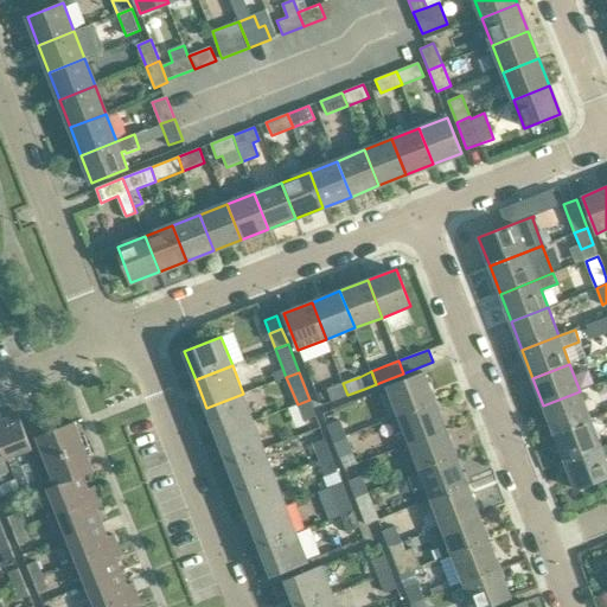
[(388,387),(398,416),(435,402),(425,372),(388,387)]
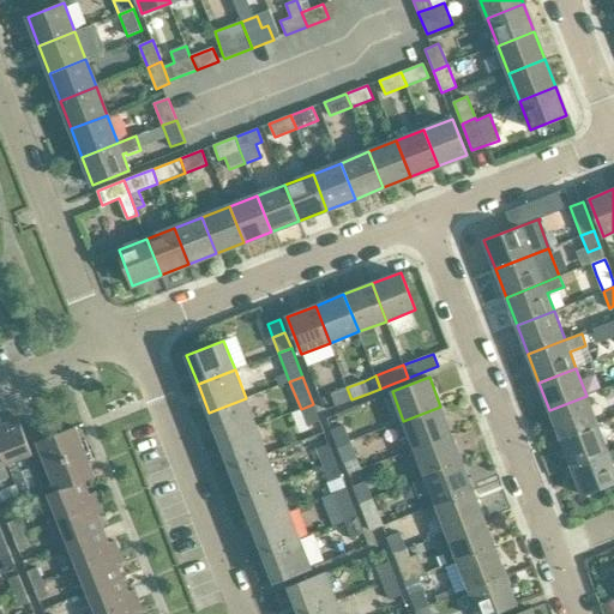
[(351,399),(347,387),(331,393),(336,407),(351,399)]
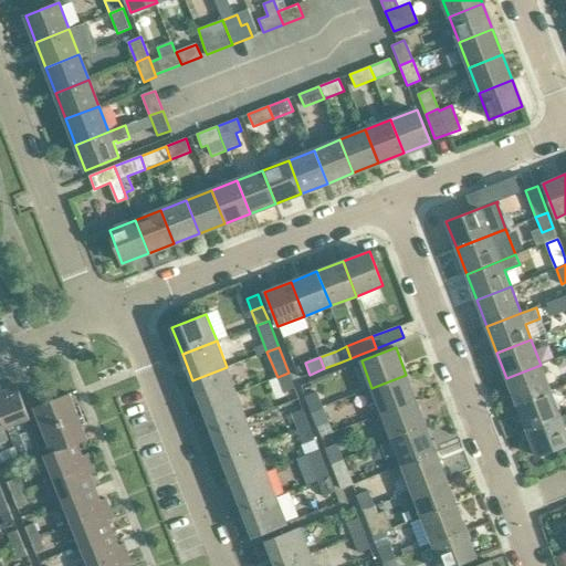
[(551,391),(541,365),(506,378),(516,405),(551,391)]
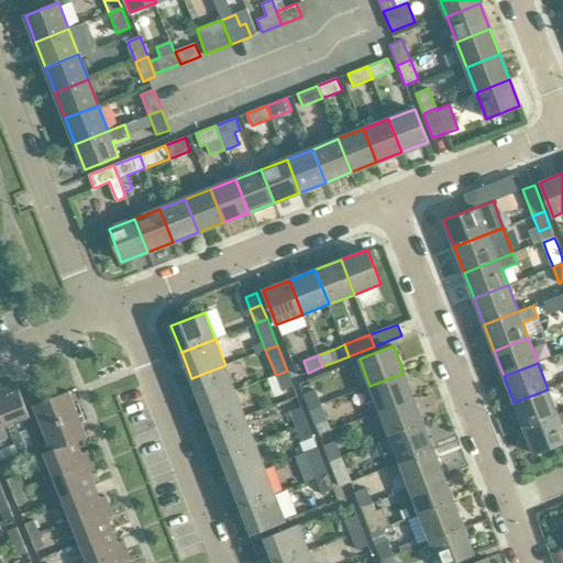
[(235,392),(225,365),(191,378),(201,405),(235,392)]
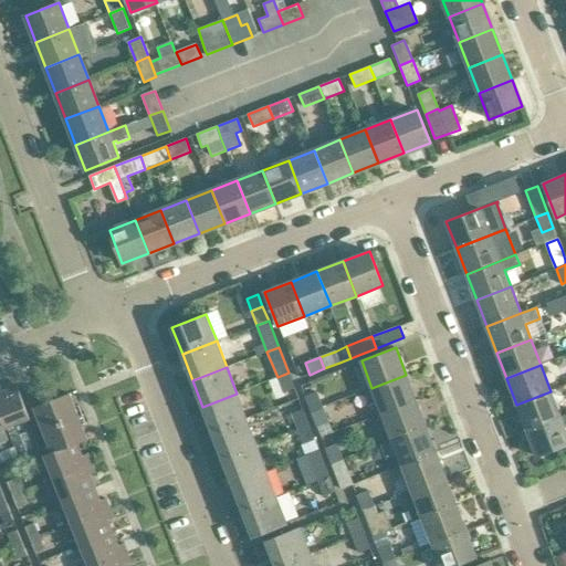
[(294,388),(289,373),(278,377),(283,392),(294,388)]
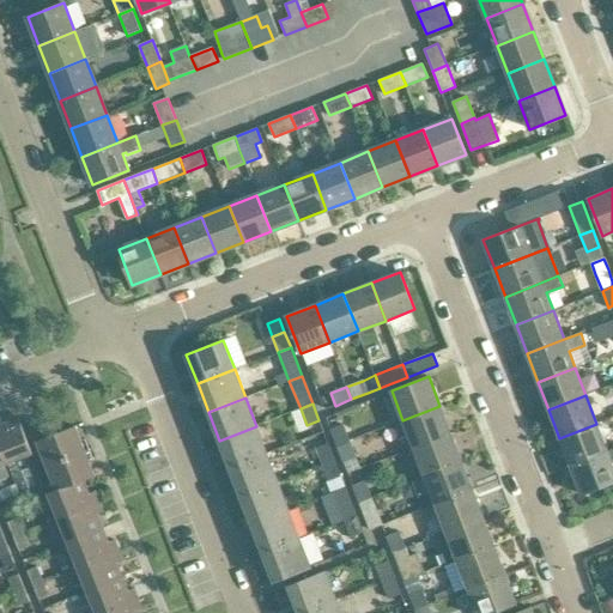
[(450,434),(439,406),(402,420),(413,448),(450,434)]
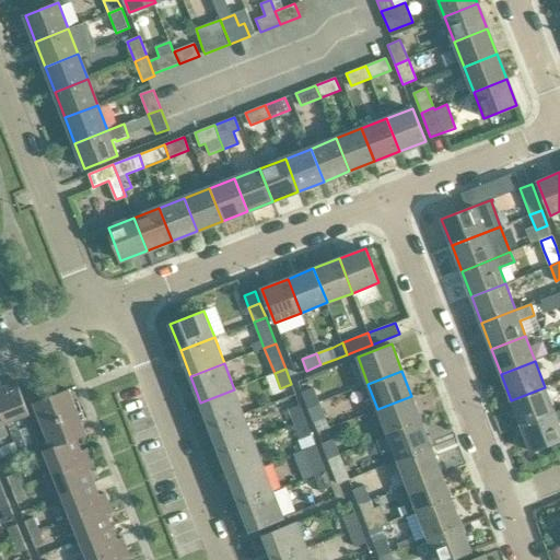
[(1,382),(0,382),(0,406),(7,423),(30,413),(16,382),(3,387),(1,382)]
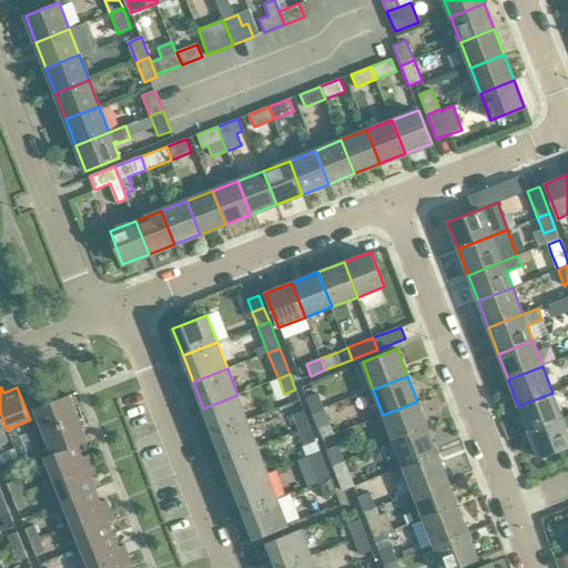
[(306,397),(312,413),(324,408),(317,393),(306,397)]
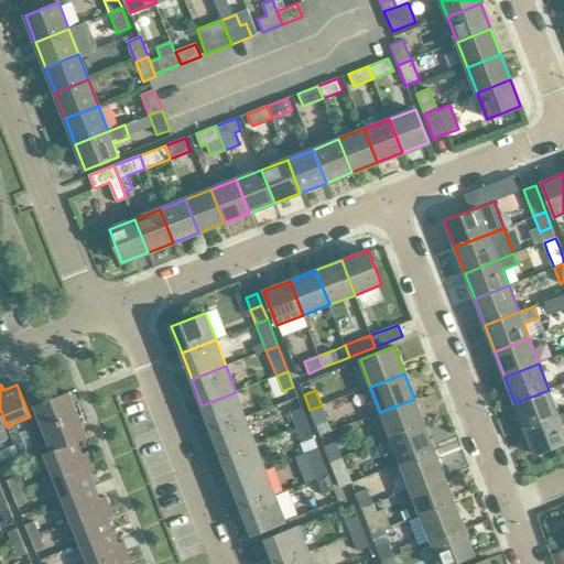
[(559,415),(549,390),(514,403),(524,429),(559,415)]
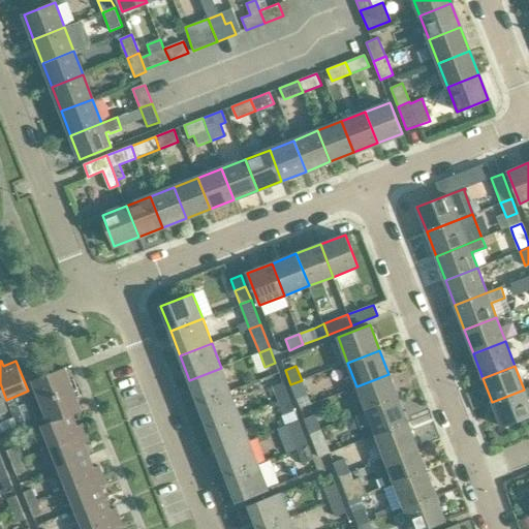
[(32,381),(35,391),(41,389),(44,395),(38,398),(42,407),(49,405),(52,411),(45,414),(49,423),(49,424),(72,414),(82,410),(76,397),(73,398),(68,382),(70,381),(65,368),(32,381)]
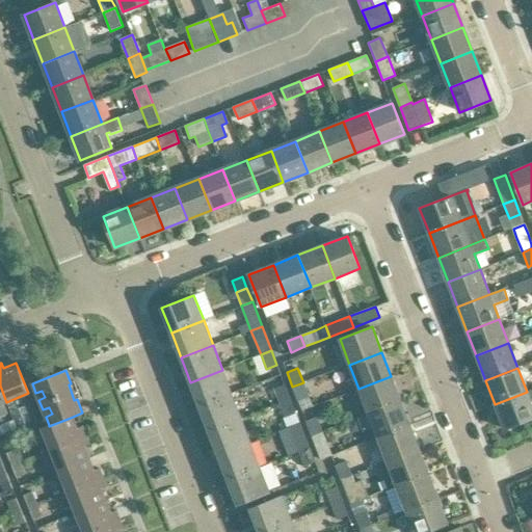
[(232,394),(222,370),(190,382),(200,406),(232,394)]
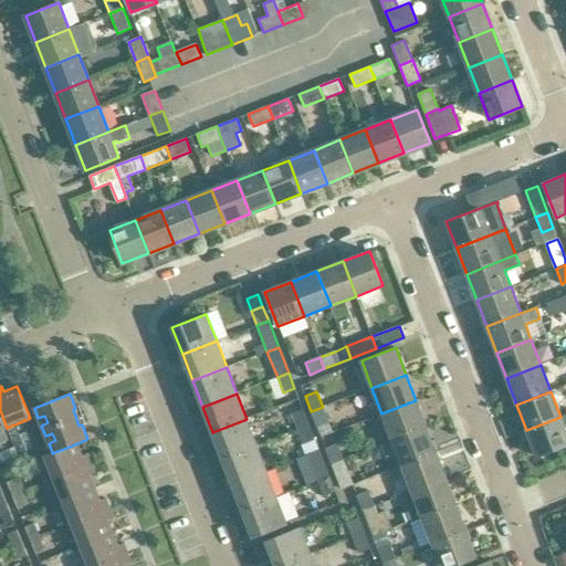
[(426,427),(416,400),(381,413),(391,440),(426,427)]
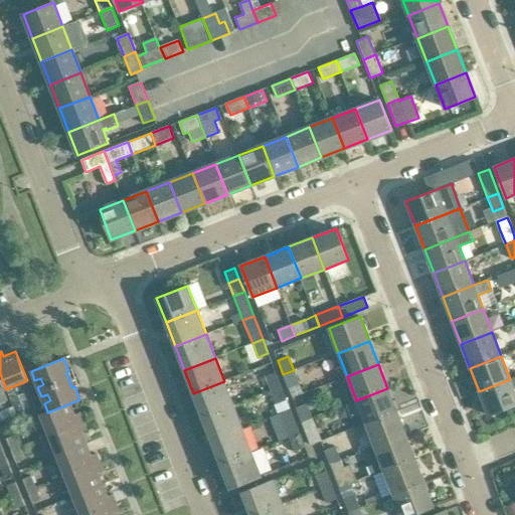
[(299,384),(294,370),(283,374),(289,388),(292,397),(302,393),(299,384)]
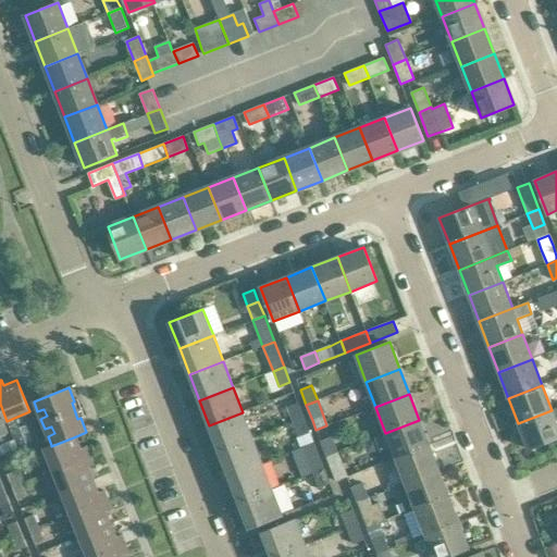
[(286,407),(293,422),(304,418),(298,403),(286,407)]
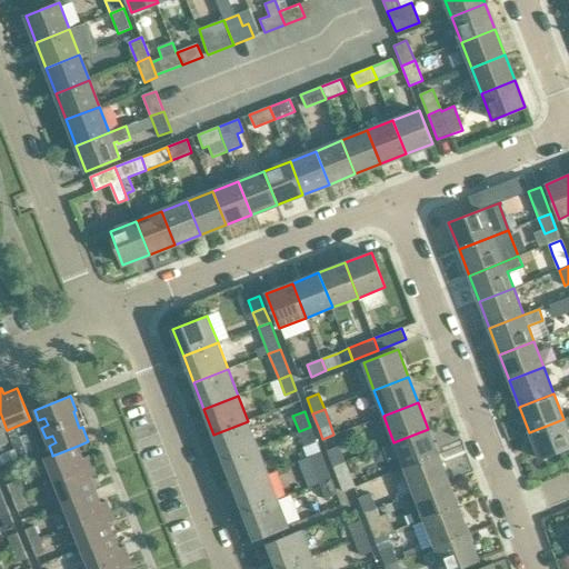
[(568,417),(563,419),(529,432),(539,459),(568,447),(568,431),(568,430),(568,429),(568,417)]
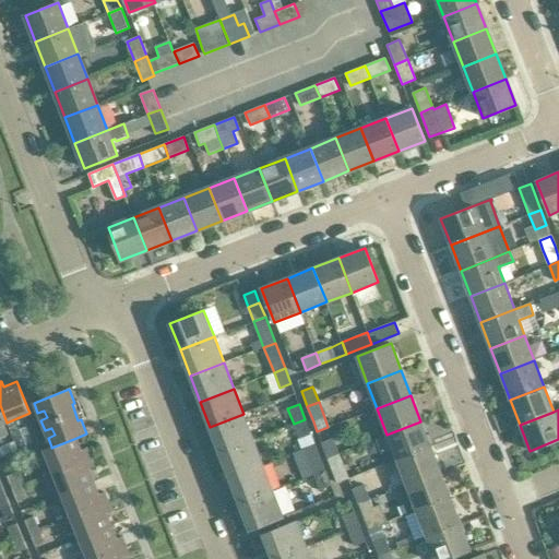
[(253,439),(244,414),(210,427),(219,452),(253,439)]
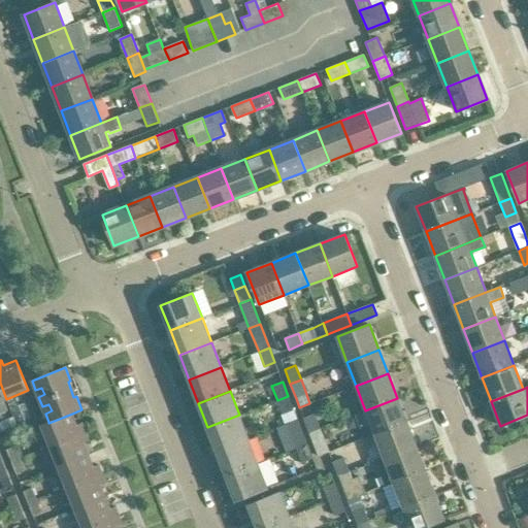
[(298,421),(288,396),(277,400),(283,415),(281,415),(285,425),(298,421)]
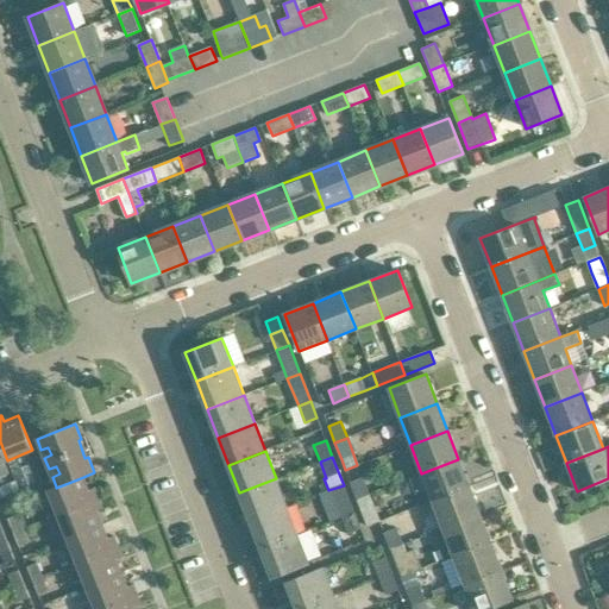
[(470,488),(458,459),(421,473),(428,490),(418,495),(421,506),(433,502),(470,488)]
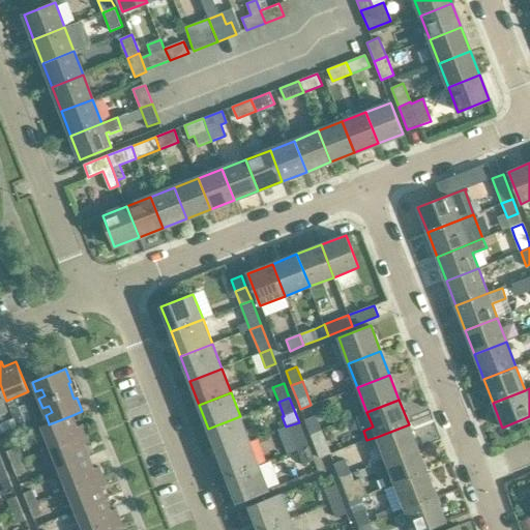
[(77,427),(72,415),(49,424),(49,423),(41,427),(50,448),(86,434),(82,424),(77,427)]
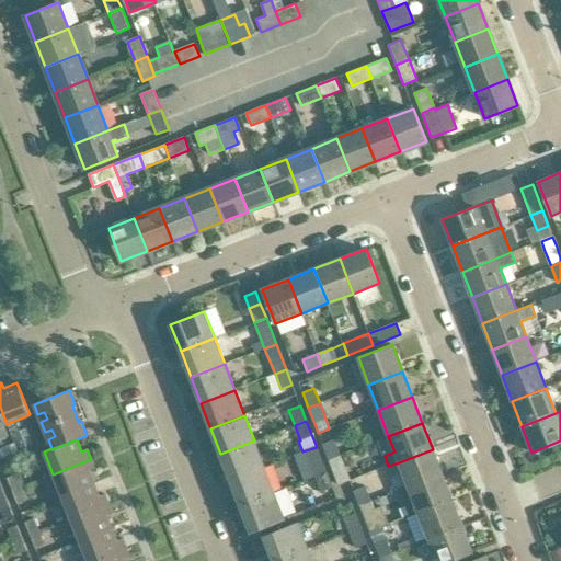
[(322,444),(329,459),(340,455),(333,439),(322,444)]
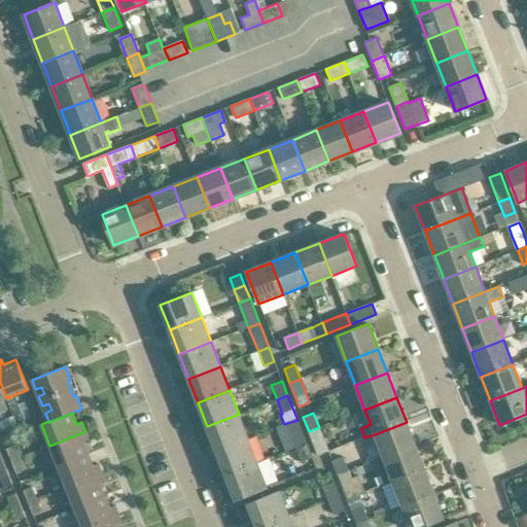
[(248,438),(239,414),(207,426),(216,451),(248,438)]
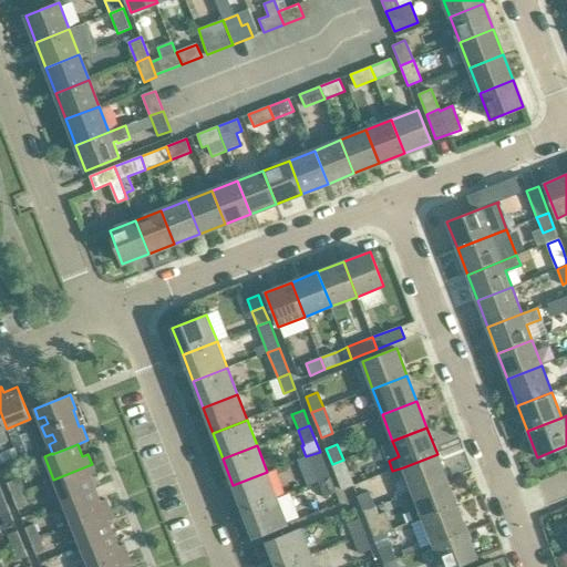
[(31,452),(18,457),(22,466),(34,461),(31,452)]
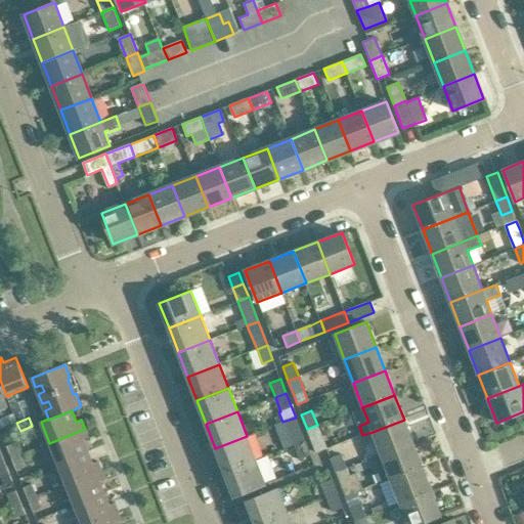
[(305,441),(296,418),(282,422),(282,423),(285,422),(294,445),(305,441)]
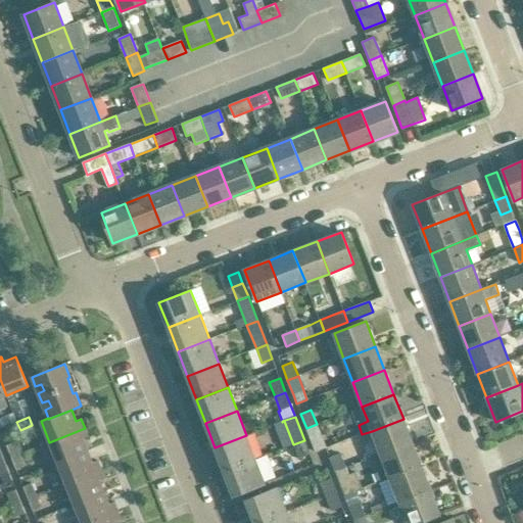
[(413,442),(403,419),(372,431),(380,455),(413,442)]
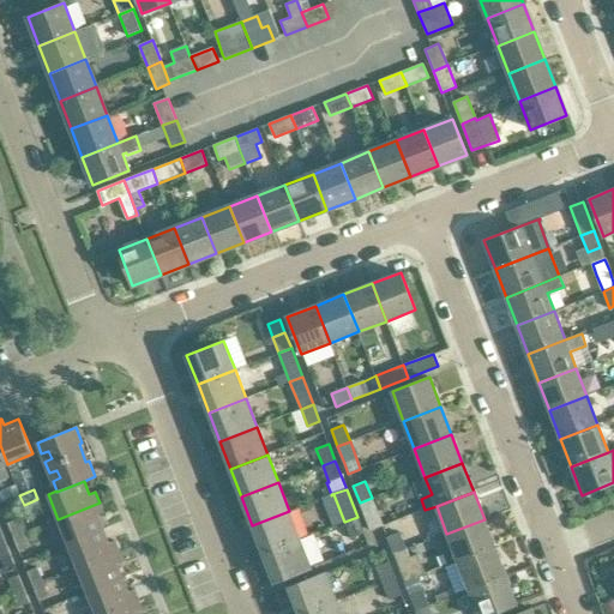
[(24,505),(19,495),(6,500),(10,510),(24,505)]
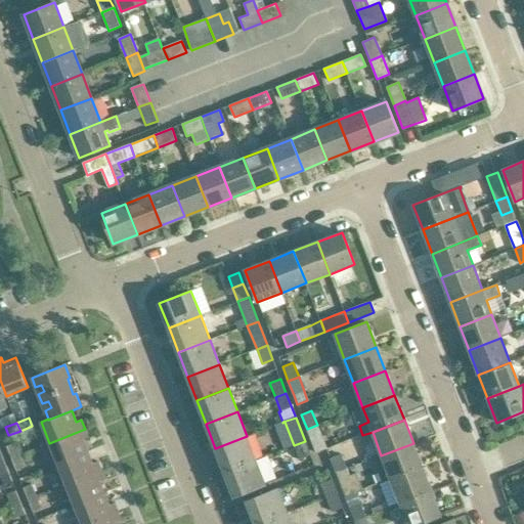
[(326,449),(317,425),(307,429),(316,453),(326,449)]
